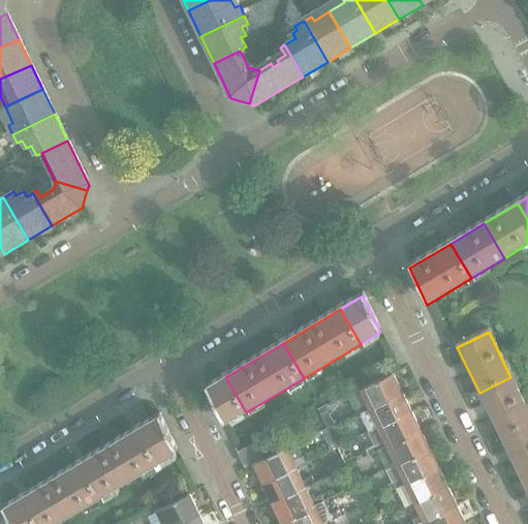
[(246,412),(225,377),(207,389),(224,426),(246,412)]
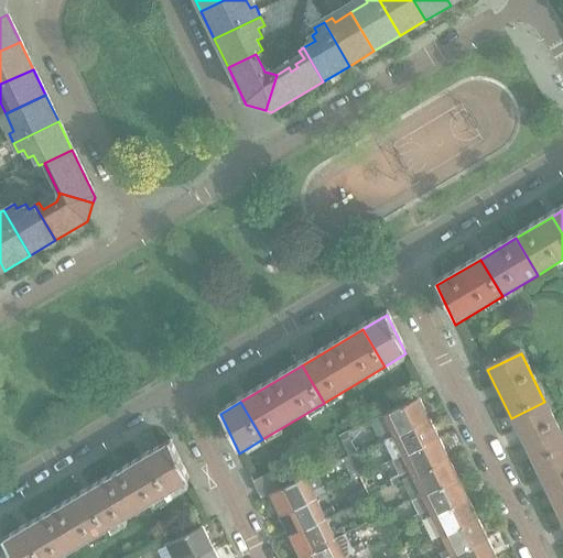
[(394,440),(430,423),(420,402),(383,419),(390,434),(379,439),(382,446),(394,440)]
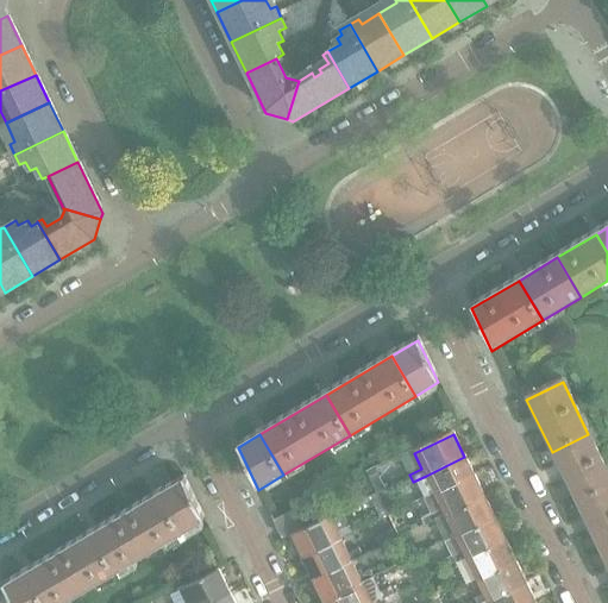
[(607,476),(588,434),(552,452),(576,504),(607,489),(607,476)]
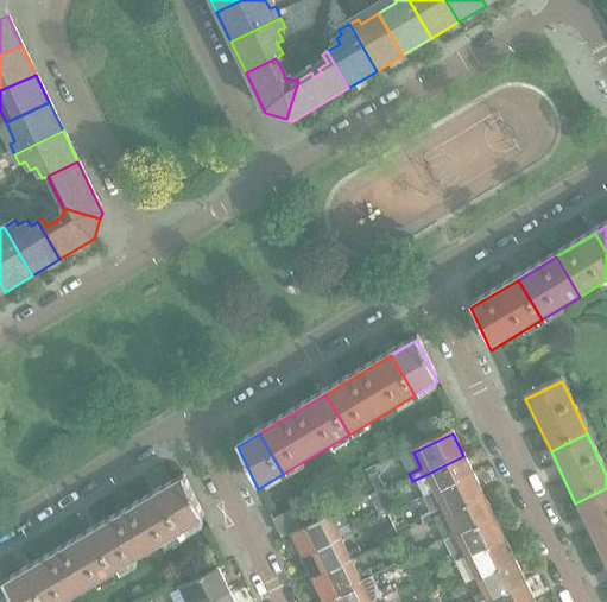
[(436,498),(474,477),(463,456),(425,475),(431,490),(421,495),(424,502),(436,498)]
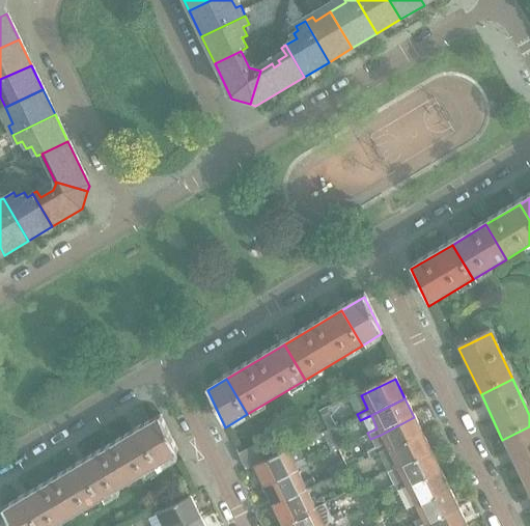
[(332,421),(328,413),(319,417),(324,425),(332,421)]
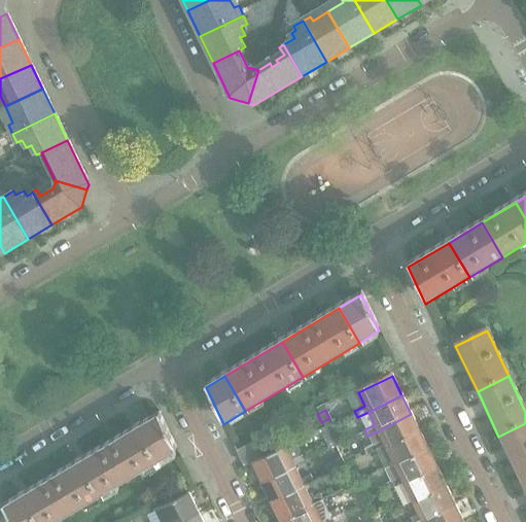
[(367,459),(386,450),(419,433),(411,414),(378,431),(384,444),(364,453),(367,459)]
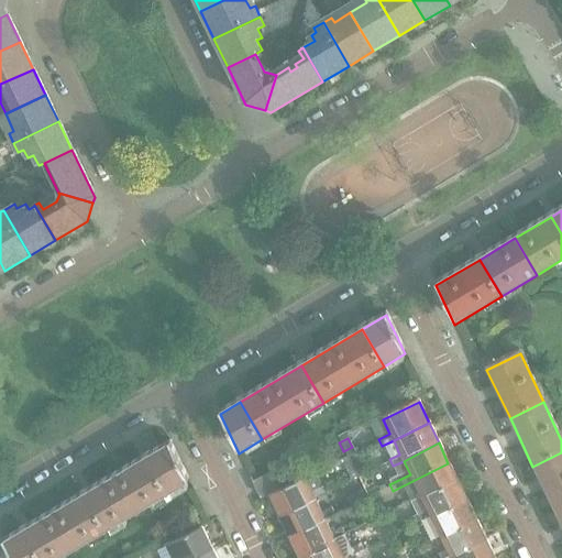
[(189,483),(171,444),(145,459),(167,495),(189,483)]
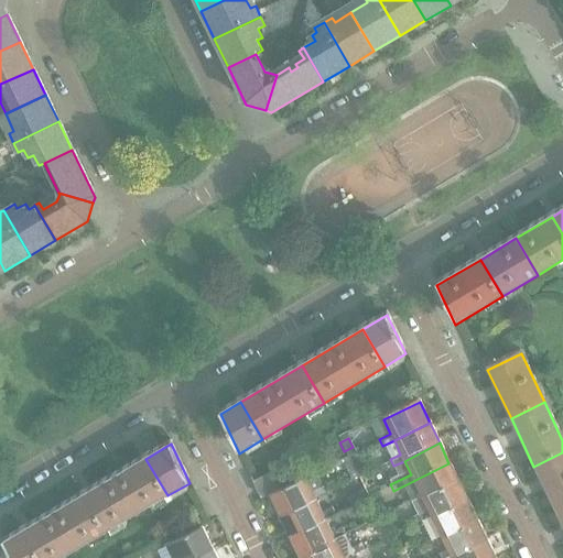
[(353,447),(344,451),(348,460),(349,461),(357,457),(353,447)]
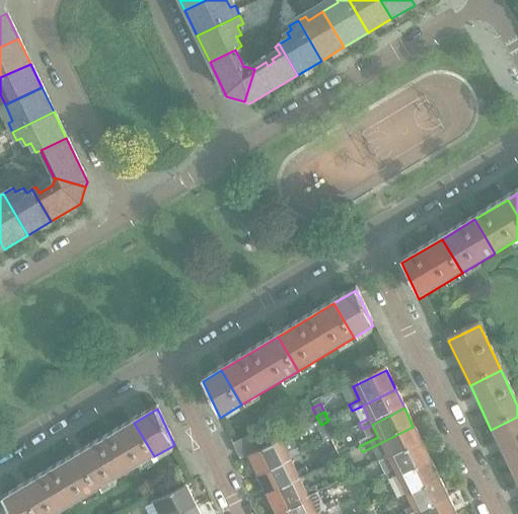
[(517,417),(491,430),(512,472),(517,469),(517,417)]
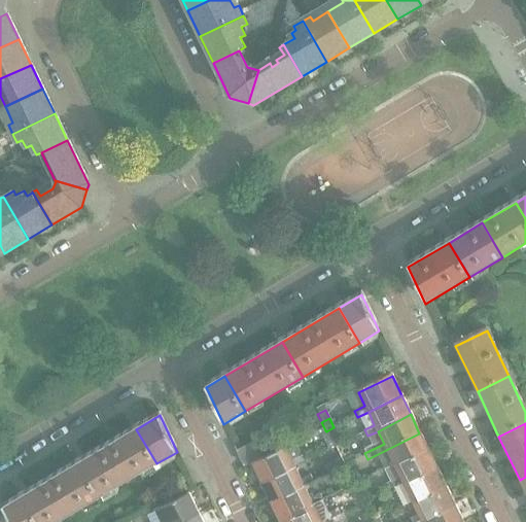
[(156,463),(136,429),(79,463),(100,497),(156,463)]
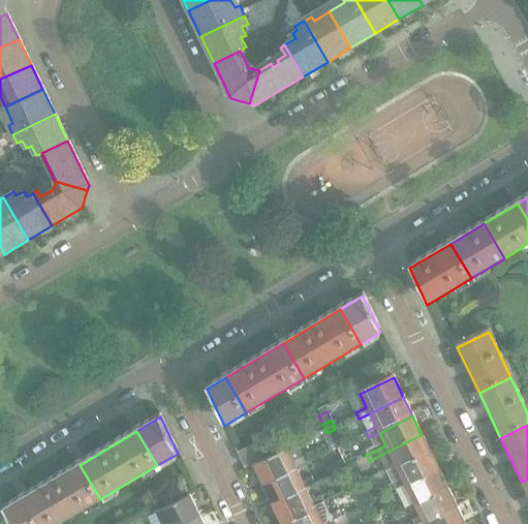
[(337,452),(333,443),(328,433),(321,437),(330,456),(337,452)]
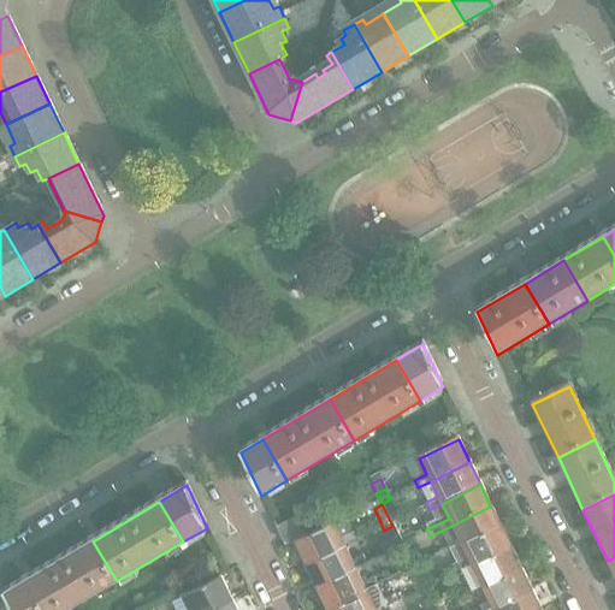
[(450,552),(462,546),(501,528),(490,507),(451,526),(459,539),(447,545),(450,552)]
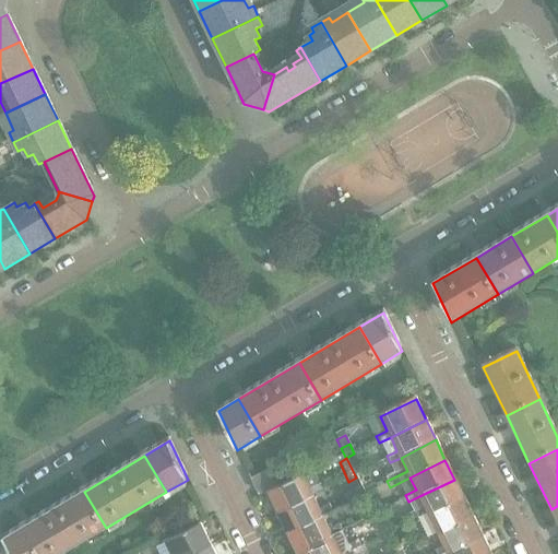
[(367,473),(365,470),(356,467),(352,469),(356,478),(356,479),(367,473)]
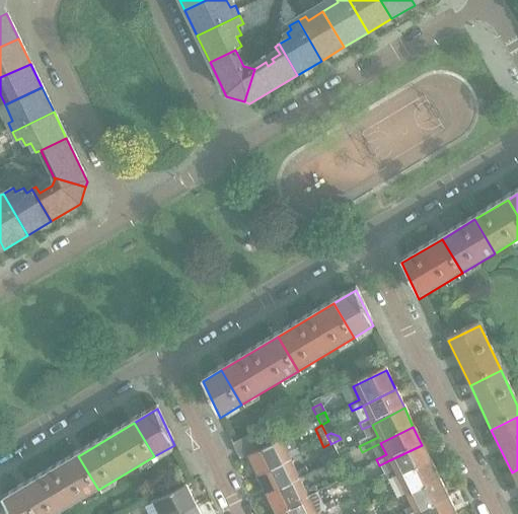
[(259,453),(251,439),(234,447),(241,462),(248,458),(259,453)]
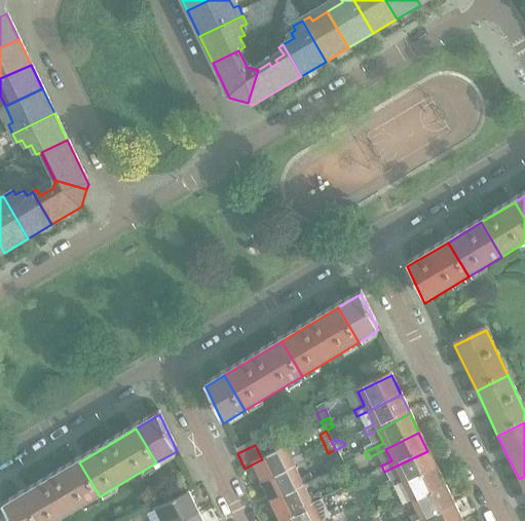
[(304,466),(301,459),(301,458),(295,445),(287,449),(286,448),(285,449),(262,459),(252,464),(262,485),(296,470),(304,466)]
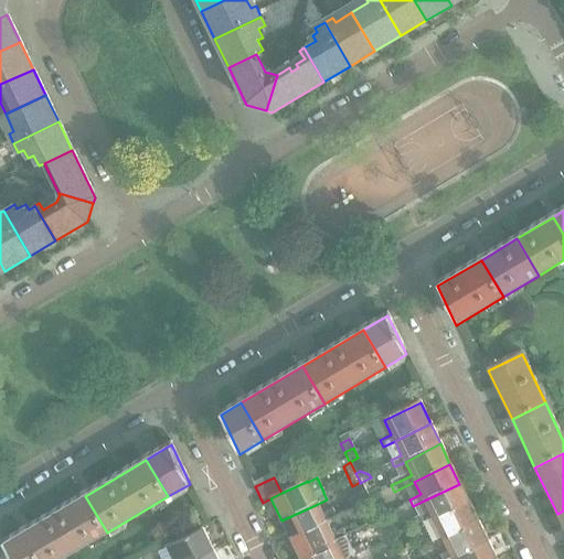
[(434,520),(469,504),(459,484),(424,501),(431,515),(410,525),(413,530),(434,520)]
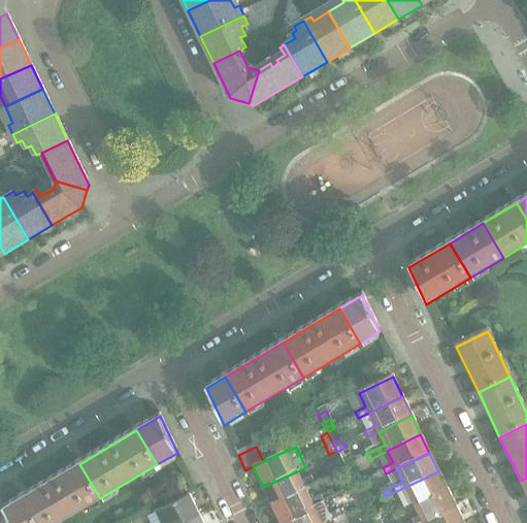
[(59,522),(100,498),(79,464),(22,497),(36,522),(59,522)]
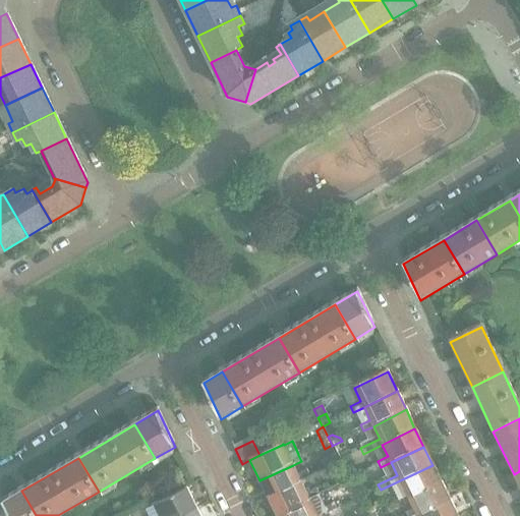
[(325,473),(340,465),(336,458),(321,465),(325,473)]
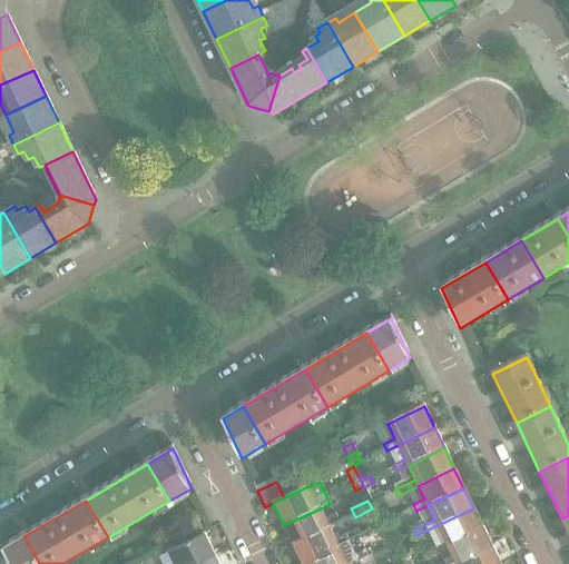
[(327,523),(321,508),(284,525),(294,546),(331,530),(330,528),(340,524),(336,517),(327,523)]
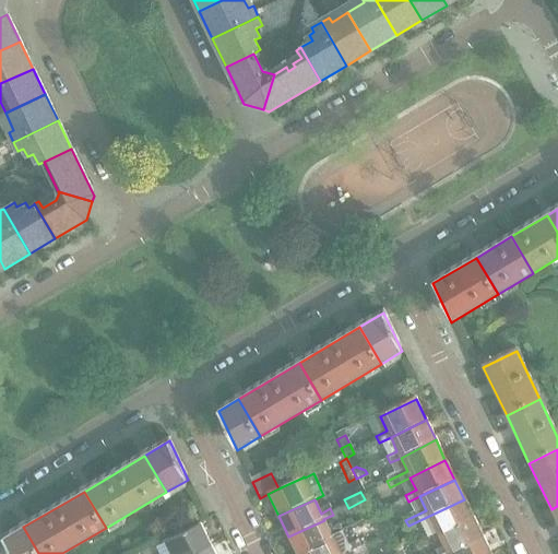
[(438,535),(474,519),(464,499),(429,516),(435,529),(424,534),(427,541),(438,535)]
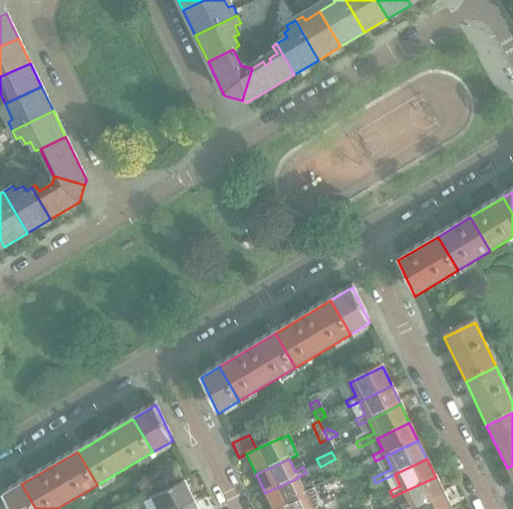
[(418,508),(444,495),(436,477),(403,492),(409,505),(403,508),(418,508)]
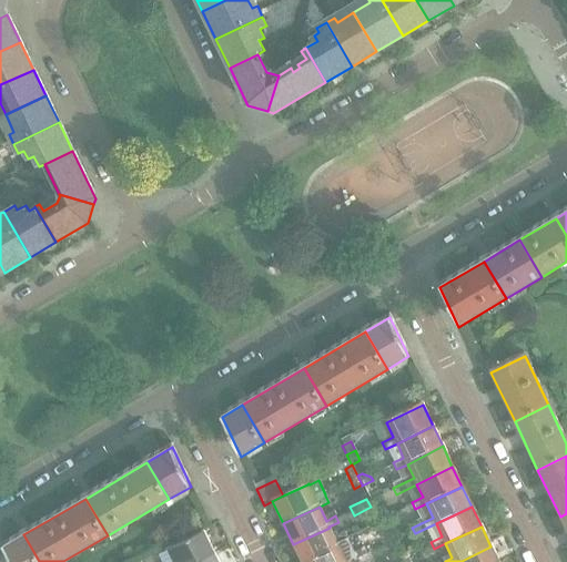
[(336,542),(330,528),(293,544),(301,561),(313,561),(340,549),(348,543),(346,537),(336,542)]
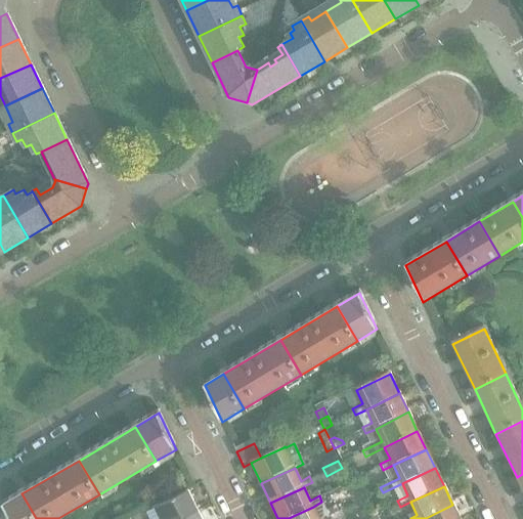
[(36,518),(22,493),(3,505),(9,518),(36,518)]
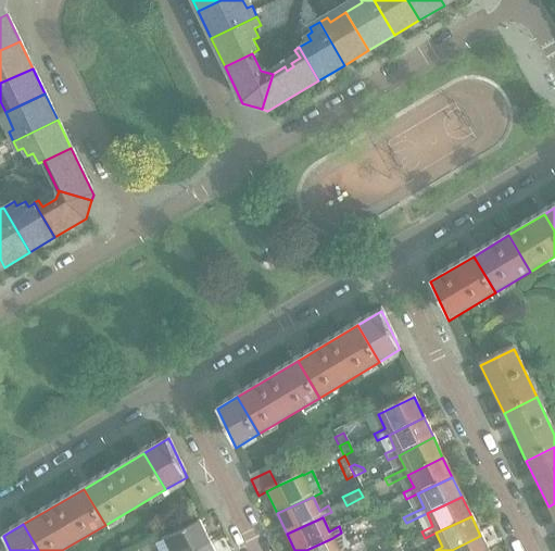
[(203,550),(211,547),(200,524),(164,540),(168,550),(203,550)]
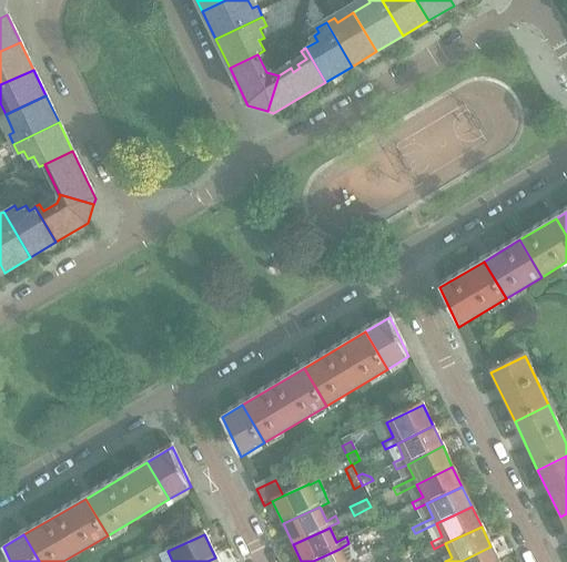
[(498,561),(490,547),(462,561),(498,561)]
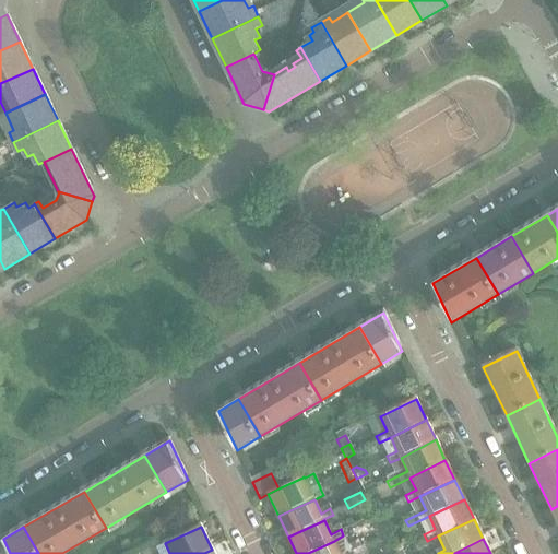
[(352,553),(351,551),(346,553),(340,553),(334,541),(308,553),(352,553)]
